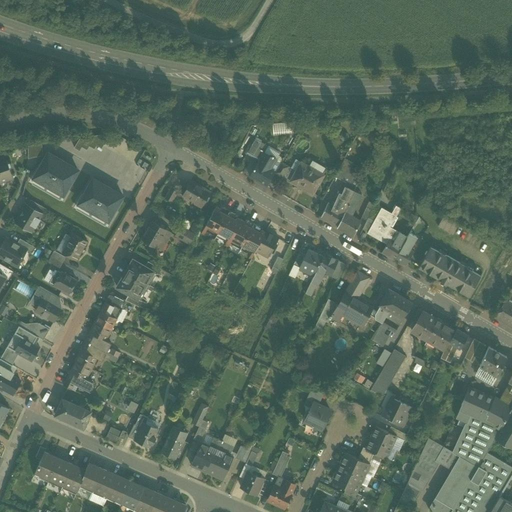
[(273,133),(288,132),(288,122),(272,123),(273,133)]
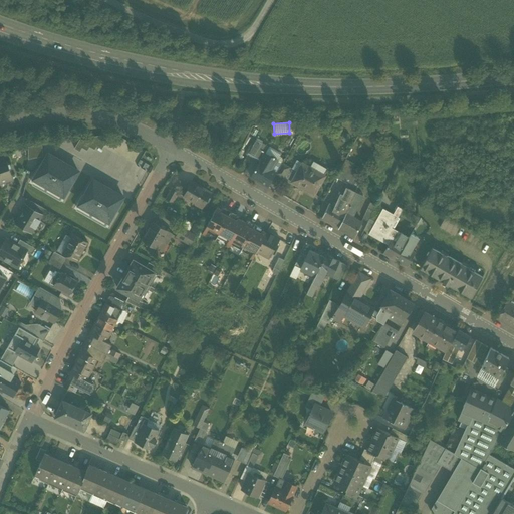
[(254,157),(261,144),(255,140),(248,154),(254,157)]
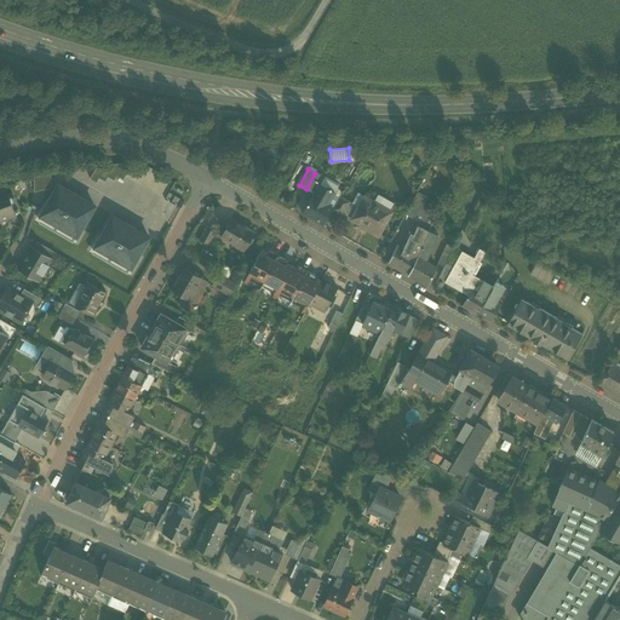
[(319,184),(323,178),(315,173),(306,189),(314,194),(319,184)]
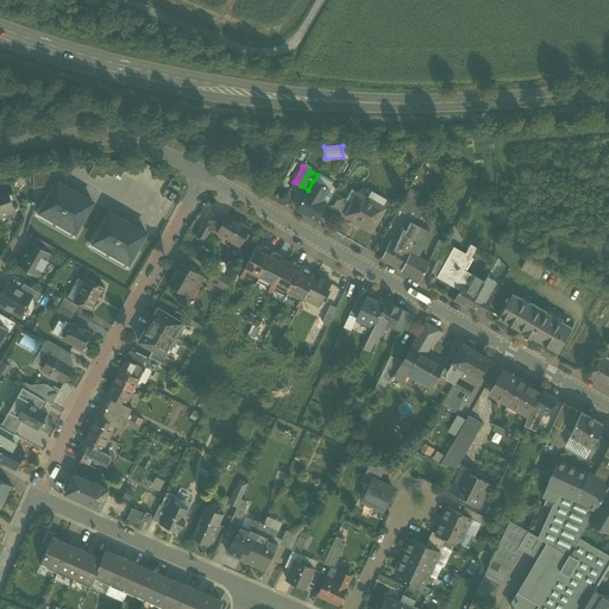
[(296,211),(316,223),(326,206),(327,206),(336,194),(333,193),(334,190),(333,187),(331,186),(332,183),(318,175),(313,181),(308,190),(296,211)]
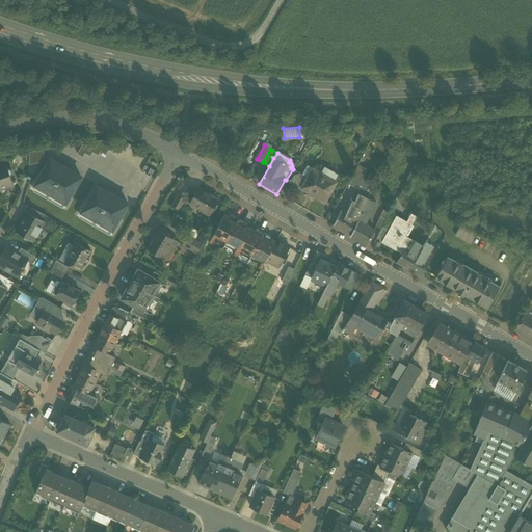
[(83,175),(49,155),(31,185),(67,205),(83,175)]
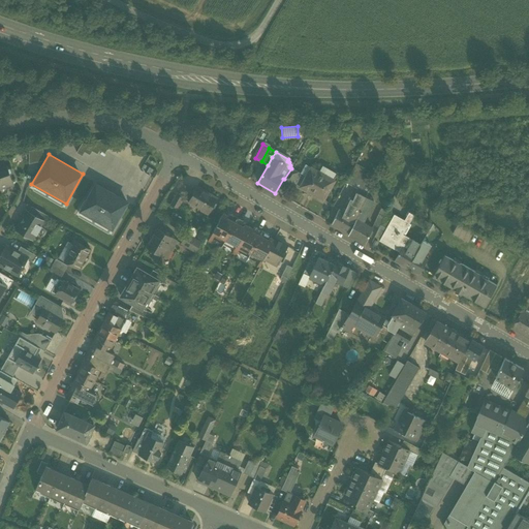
[(5,163),(0,165),(0,188),(12,184),(5,163)]
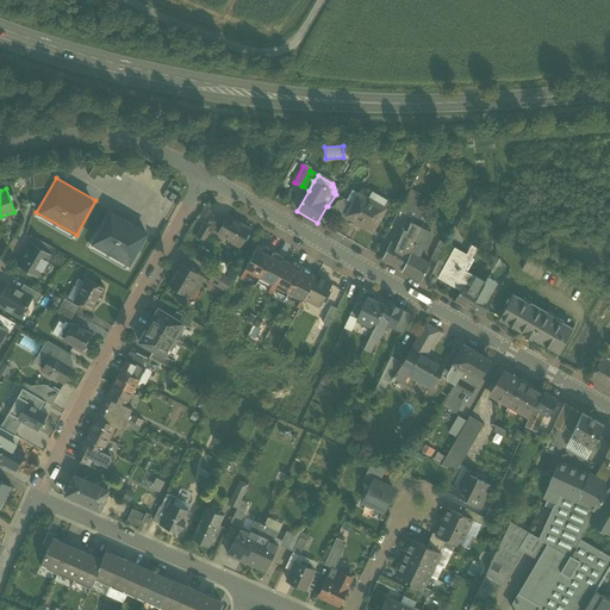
[(346,217),(373,231),(386,209),(359,193),(353,204),(346,217)]
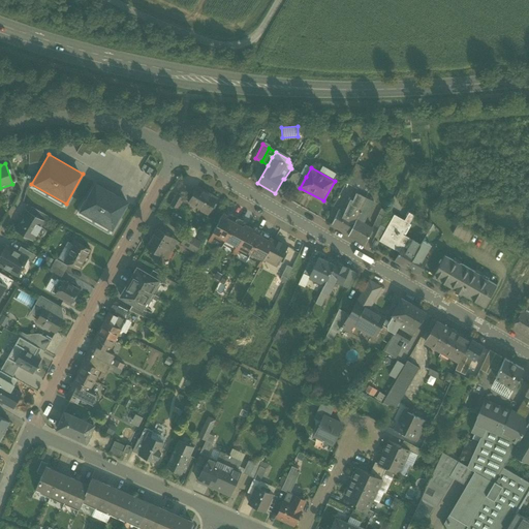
[(291,183),(298,173),(291,168),(284,179),(291,183)]
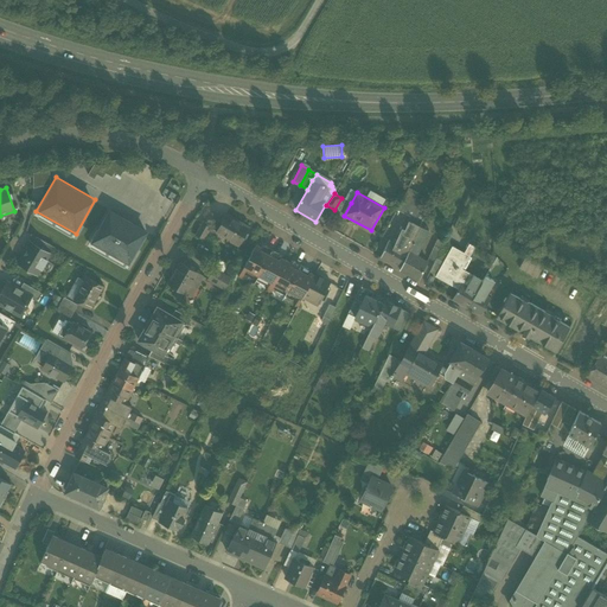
[(413,223),(420,227),(429,209),(404,197),(397,210),(414,218),(413,223)]
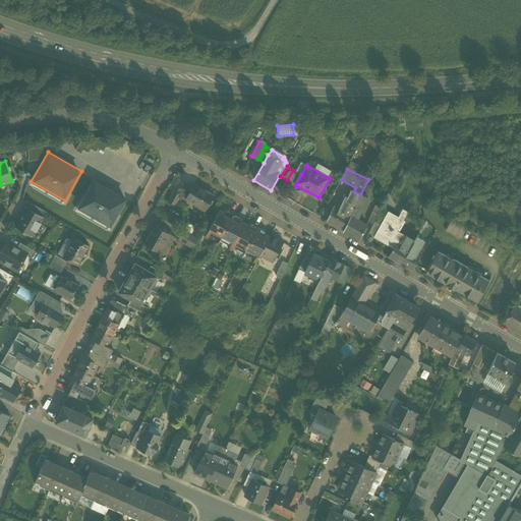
[(295,185),(301,174),(293,170),(287,180),(295,185)]
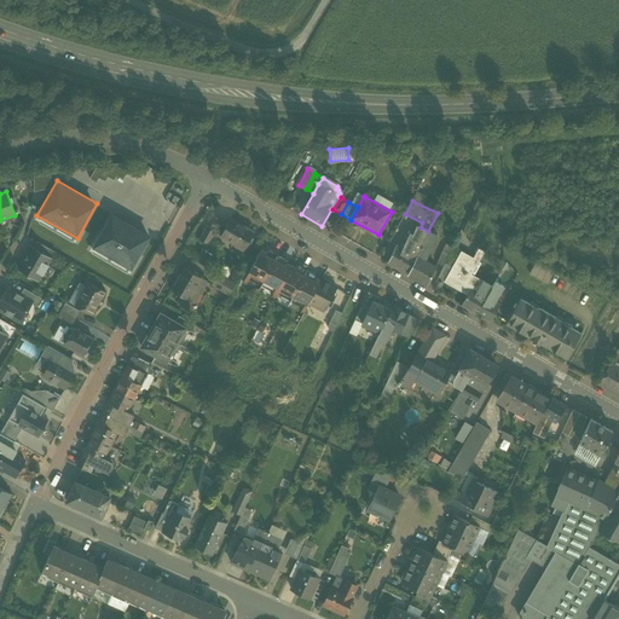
[(152,235),(110,212),(87,252),(129,276),(152,235)]
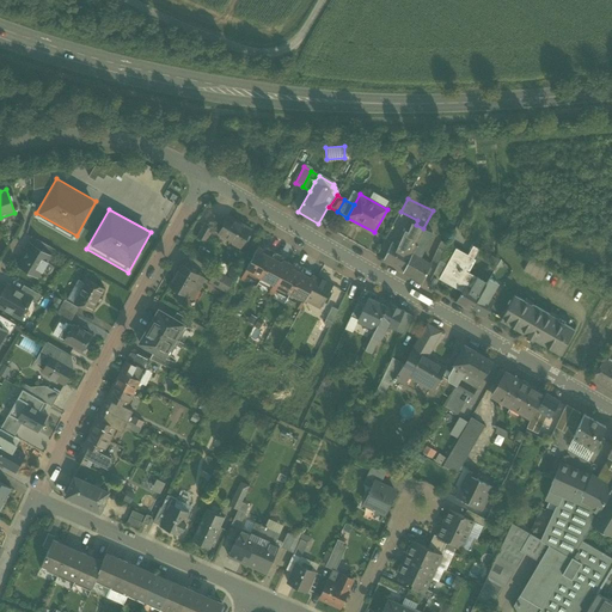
[(252,230),(228,215),(218,234),(232,243),(232,244),(239,249),(242,248),(252,230)]
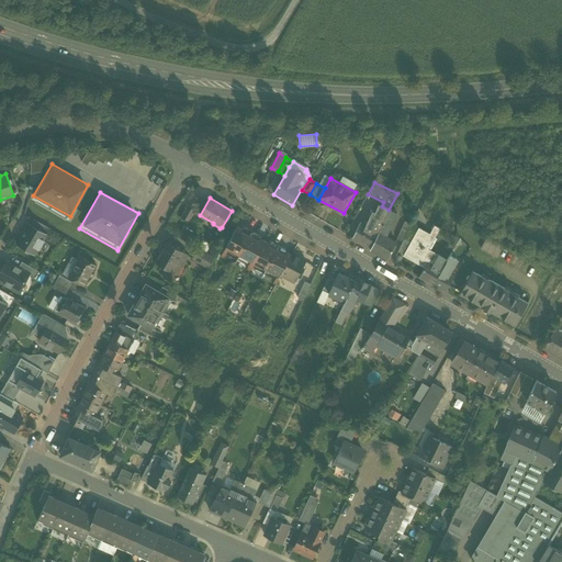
[(370,249),(389,210),(382,206),(379,204),(374,213),(372,211),(366,226),(360,222),(352,238),(370,249)]
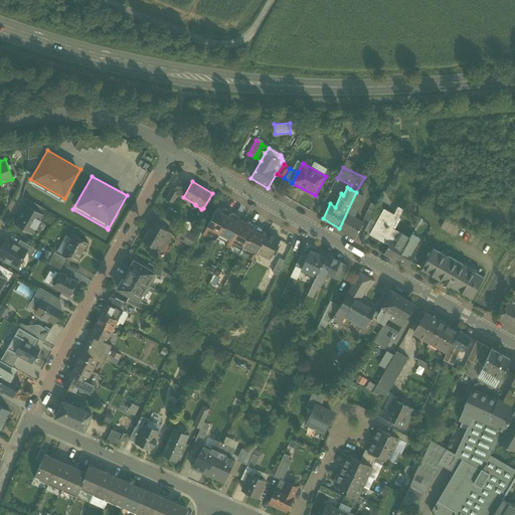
[(173,203),(177,193),(169,189),(165,199),(173,203)]
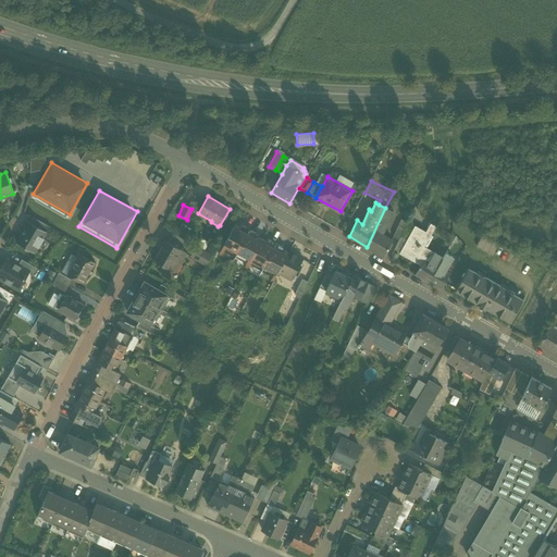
[(374,251),(382,235),(394,211),(385,208),(367,247),(374,251)]
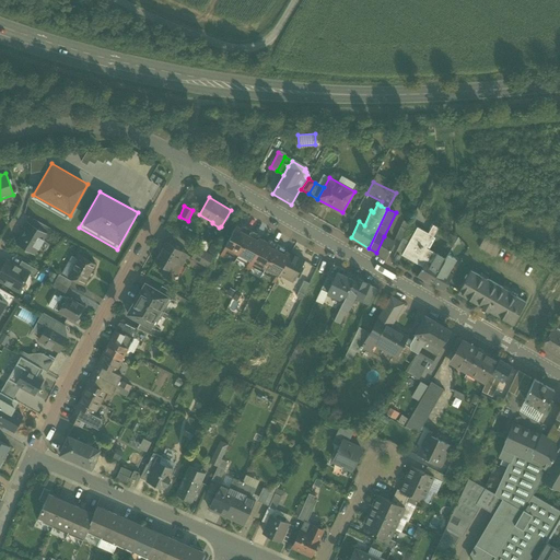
[(50,229),(33,219),(30,224),(46,234),(45,234),(47,235),(50,229)]
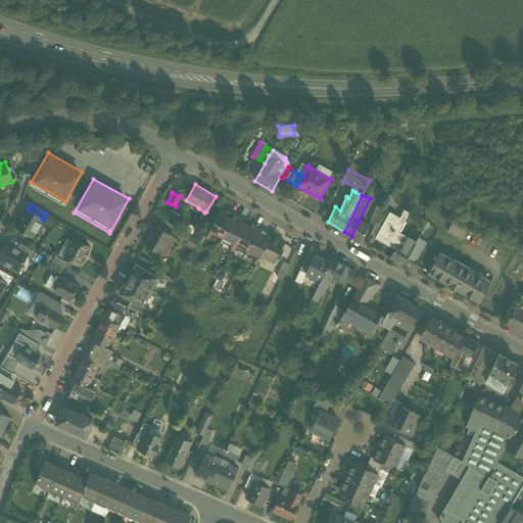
[(369,223),(375,226),(376,223),(382,208),(377,206),(369,223)]
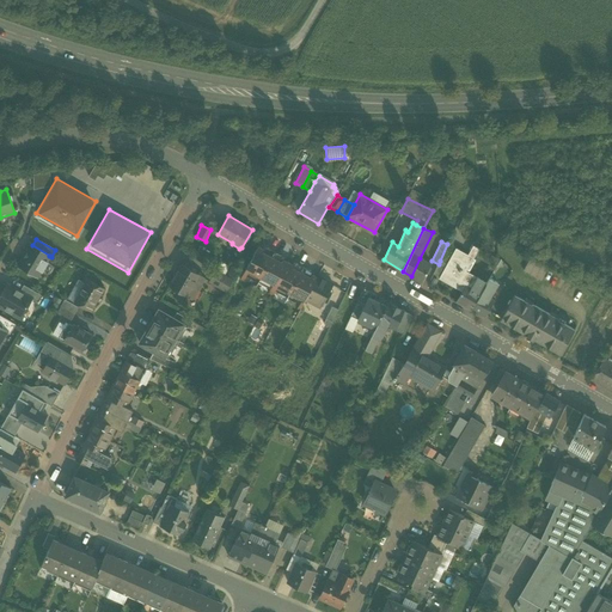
[(32,245),(31,244),(18,265),(37,277),(41,270),(42,271),(48,263),(47,262),(49,256),(50,256),(32,245)]
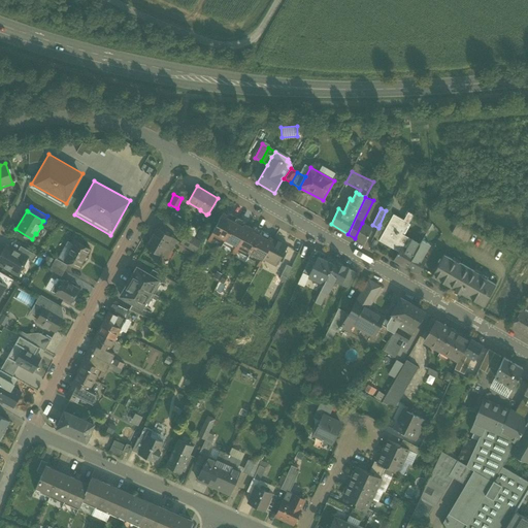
[(224,243),(236,218),(231,215),(229,217),(222,213),(208,240),(210,242),(212,237),(224,243)]
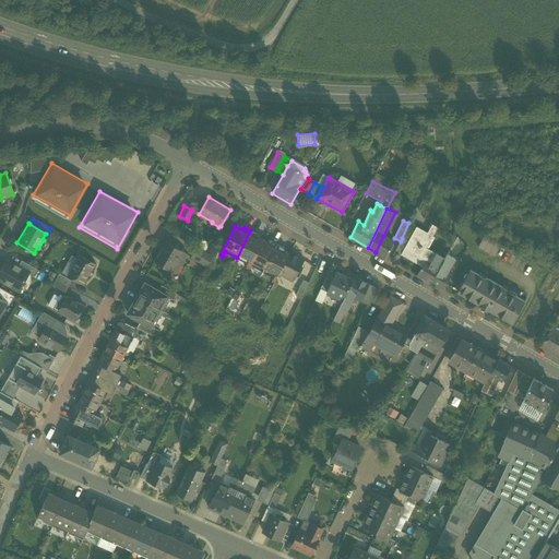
[(417,276),(431,284),(440,270),(439,269),(444,259),(427,249),(433,238),(431,235),(416,227),(408,241),(402,253),(401,256),(423,266),(417,276)]
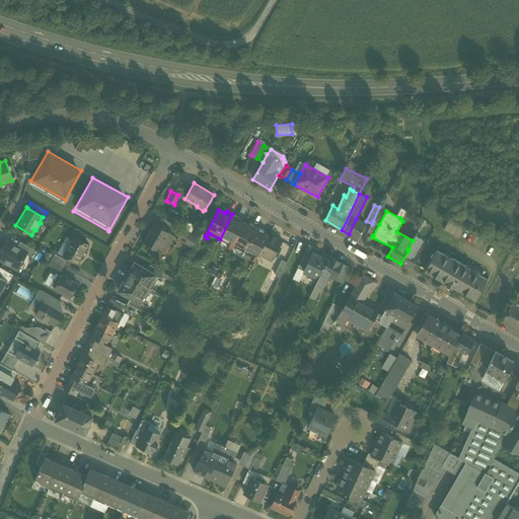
[(229,250),(243,223),(237,220),(239,217),(232,214),(220,239),(230,244),(228,249),(229,250)]
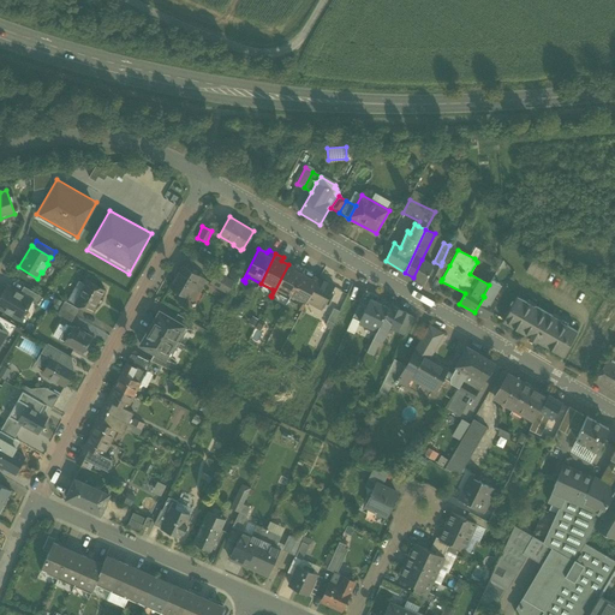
[(422,260),(413,278),(424,284),(433,266),(422,260)]
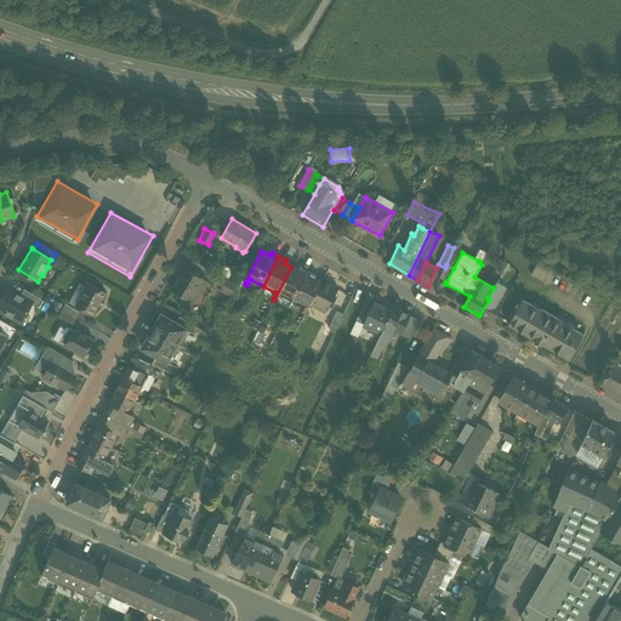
[(550,285),(556,273),(543,266),(537,263),(531,275),(550,285)]
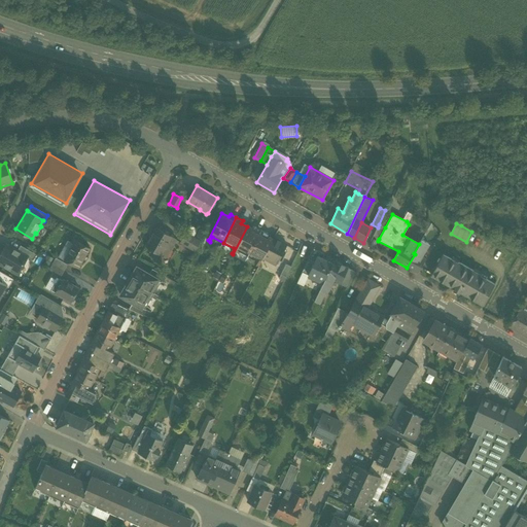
[(374,236),(379,239),(385,227),(379,224),(378,227),(374,236)]
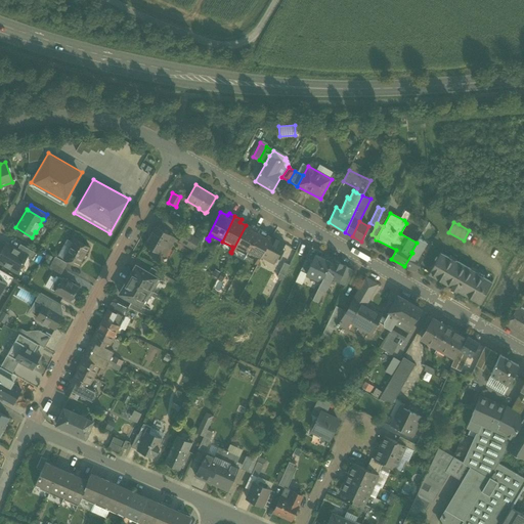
[(186,231),(193,233),(195,226),(188,224),(186,231)]
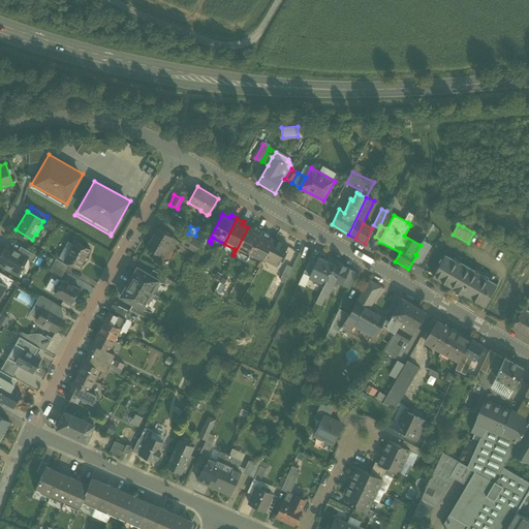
[(249,256),(262,231),(256,228),(255,230),(248,227),(234,255),(236,256),(239,251),(249,256)]
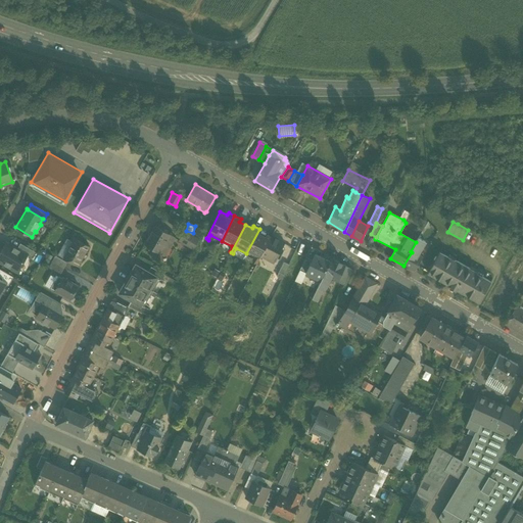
[(175,237),(154,226),(149,236),(148,235),(144,242),(145,242),(144,245),(163,256),(175,237)]
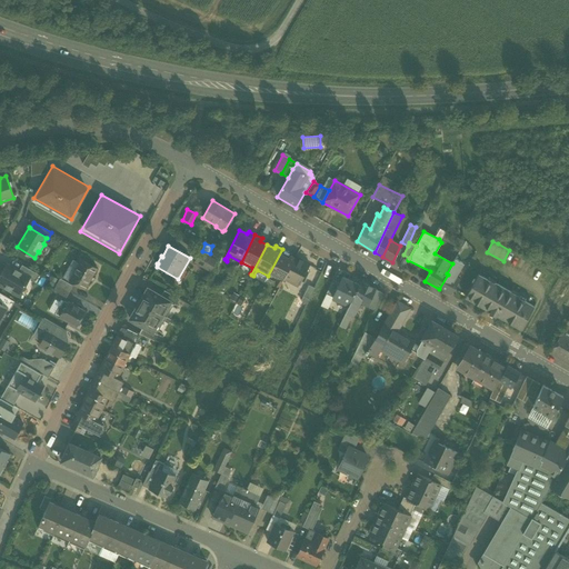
[(283,278),(295,259),(287,255),(289,252),(282,249),(268,276),(279,282),(277,287),(279,288),(283,278)]
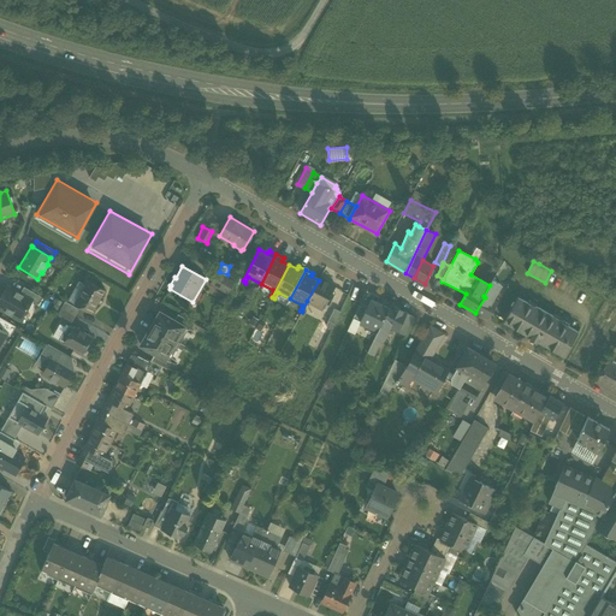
[(209,284),(227,294),(235,280),(217,271),(209,284)]
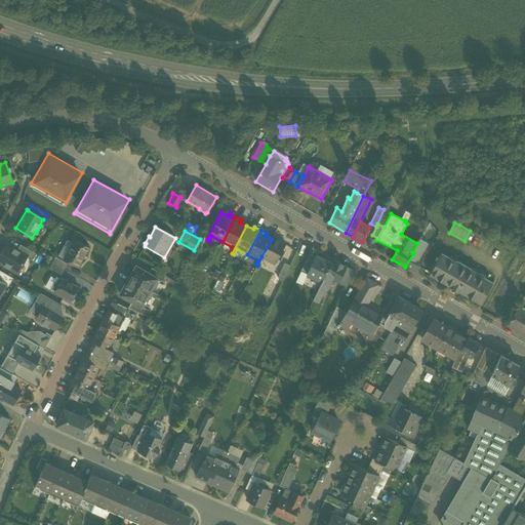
[(273,237),(272,239),(261,256),(276,264),(286,244),(273,237)]
